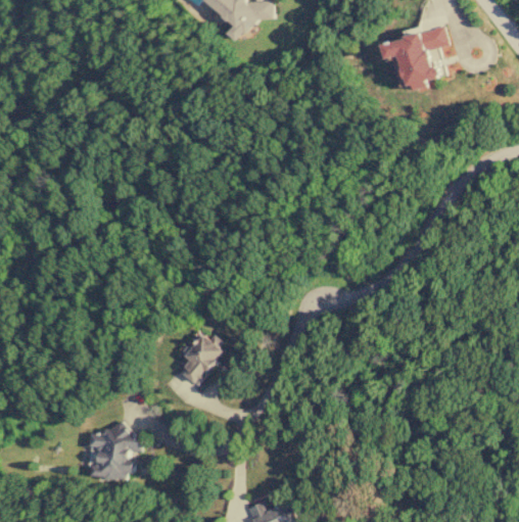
[(203,0),(233,26),(226,34),(236,43),(255,20),(272,19),(271,0),(245,2),(244,0),(203,0)]
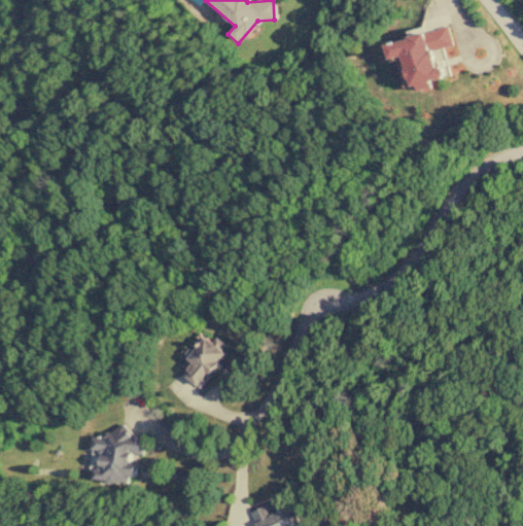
[(450,46),(446,28),(384,43),(388,60),(403,57),(411,93),(429,89),(427,81),(441,78),(438,67),(432,68),(428,51),(450,46)]
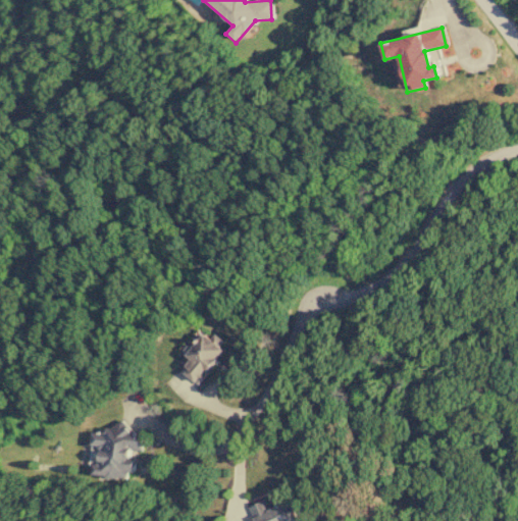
[(179,373),(196,385),(223,347),(210,336),(208,340),(201,334),(185,357),(189,361),(179,373)]
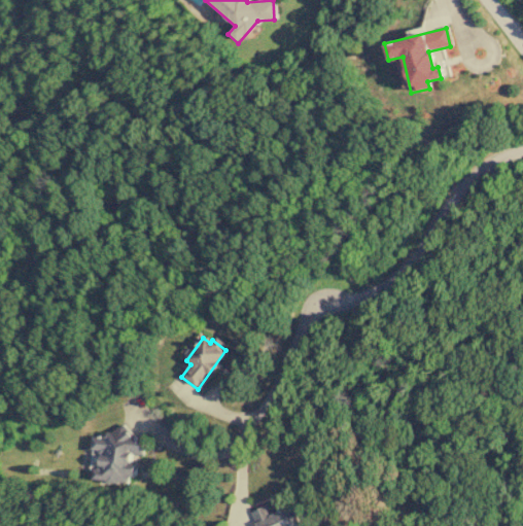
[(91,437),(88,481),(131,484),(132,455),(139,456),(140,437),(125,436),(125,430),(101,429),(100,439),(91,437)]
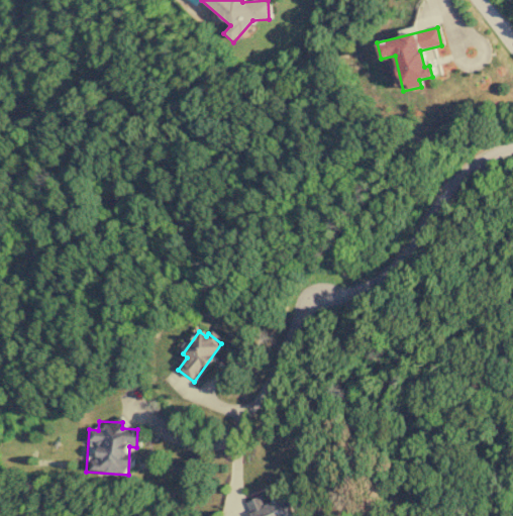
[(293,515),(286,496),(263,503),(261,496),(244,501),(249,515),(293,515)]
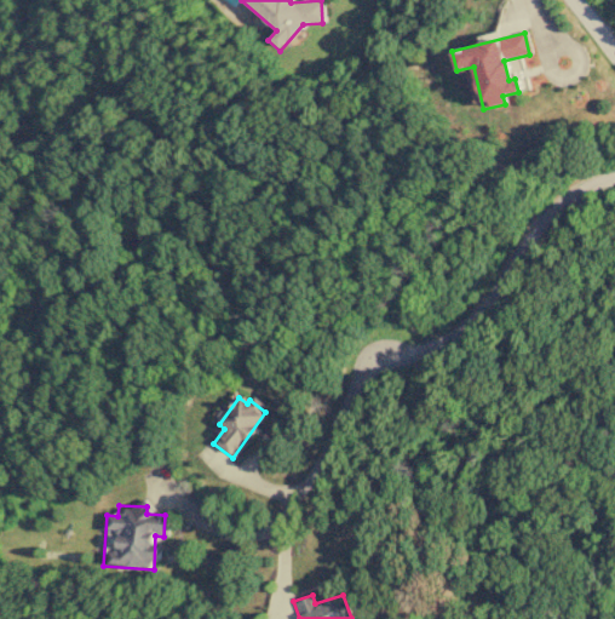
All buildings are outlined.
